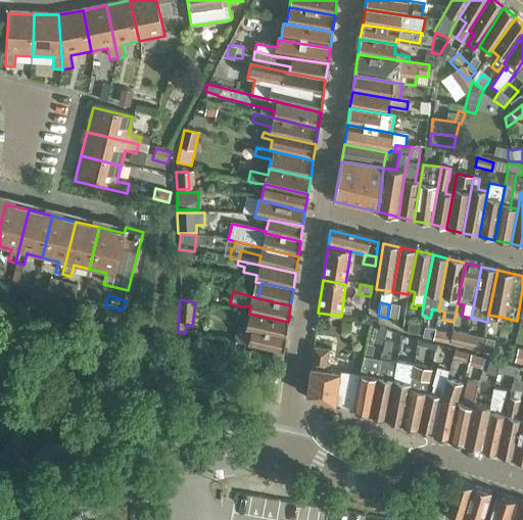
[(389,318),(398,319),(400,305),(390,304),(389,318)]
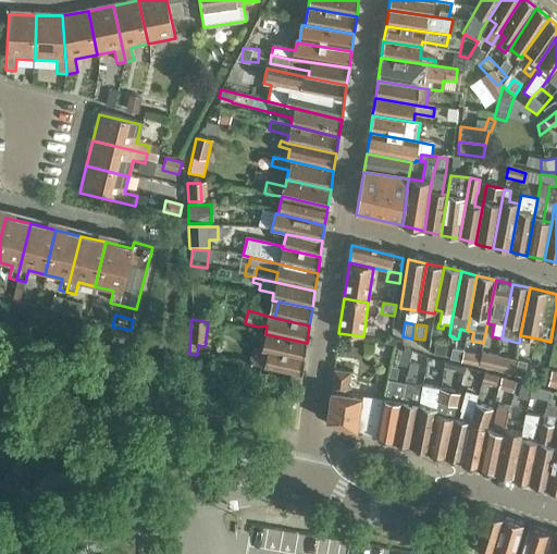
[(305,359),(307,343),(265,334),(262,351),(305,359)]
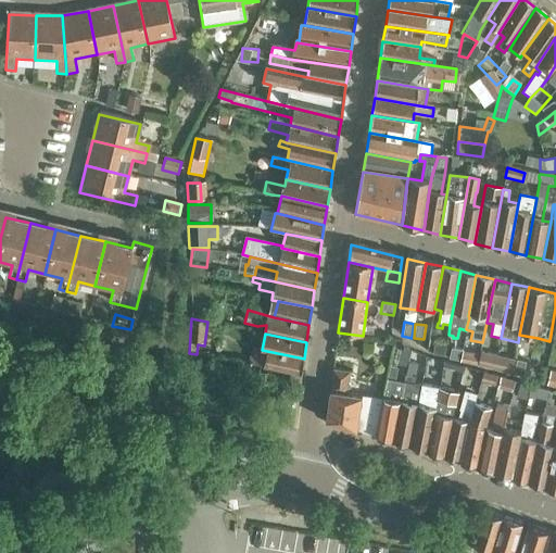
[(432,355),(444,357),(446,349),(433,347),(432,355)]
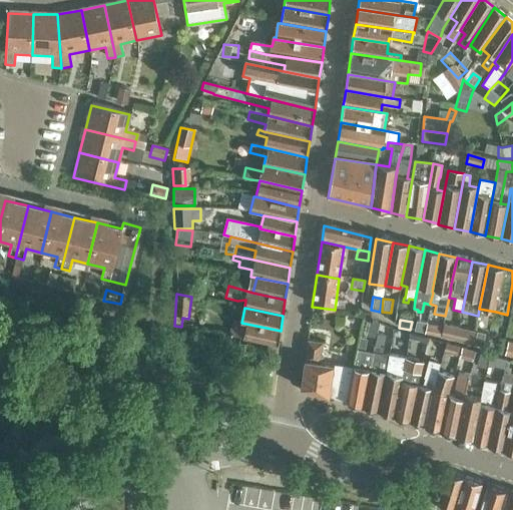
[(228,337),(243,339),(279,347),(281,331),(231,322),(228,337)]
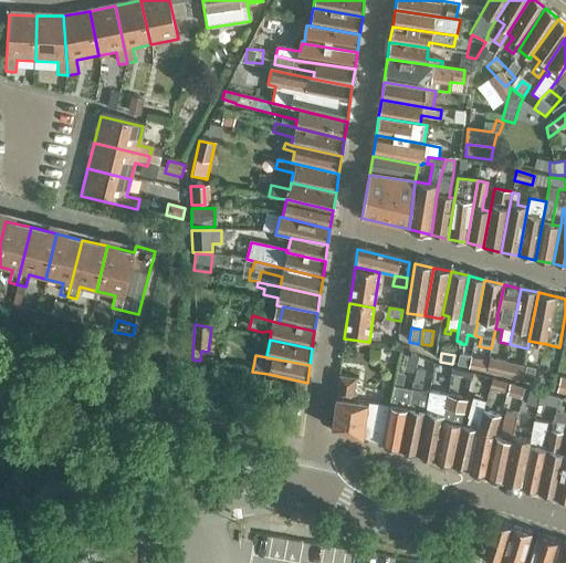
[(468,369),(470,358),(459,356),(457,366),(468,369)]
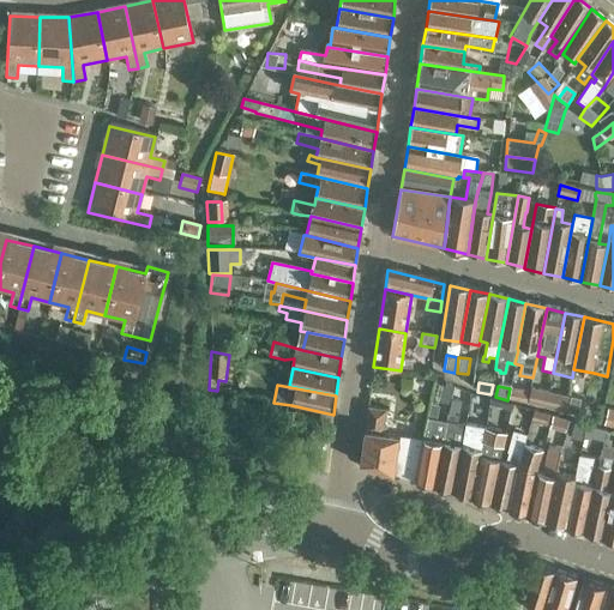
[(527,405),(529,392),(510,388),(507,400),(527,405)]
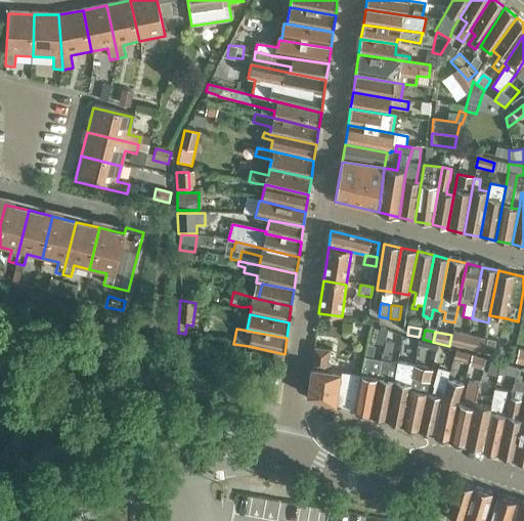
[(466,350),(469,336),(452,332),(452,335),(451,335),(449,346),(466,350)]
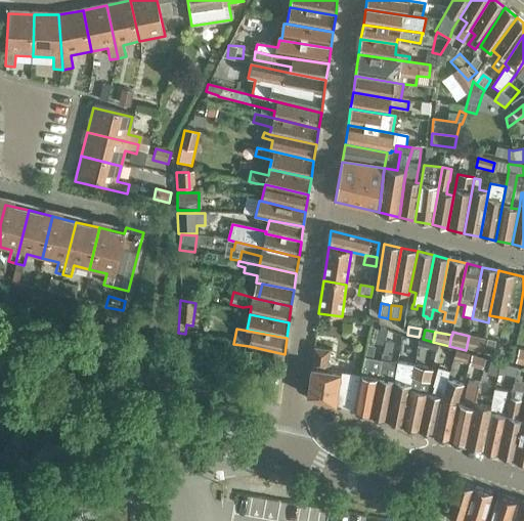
[(405,348),(417,351),(418,341),(398,335),(395,350),(404,352),(405,348)]
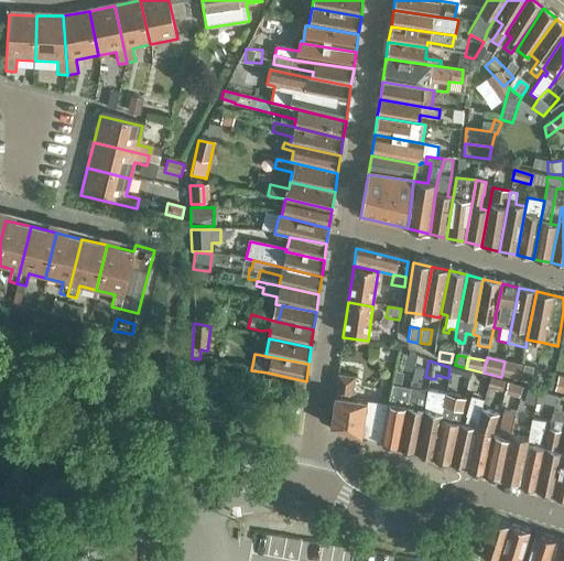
[(518,381),(521,365),(505,362),(501,377),(518,381)]
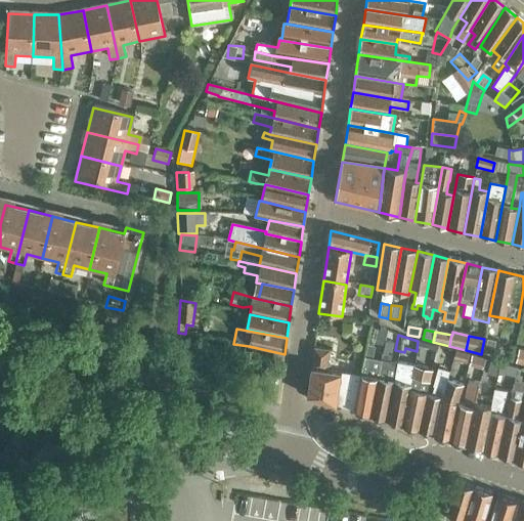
[(484,339),(481,354),(482,354),(483,353),(493,355),(495,342),(484,339)]
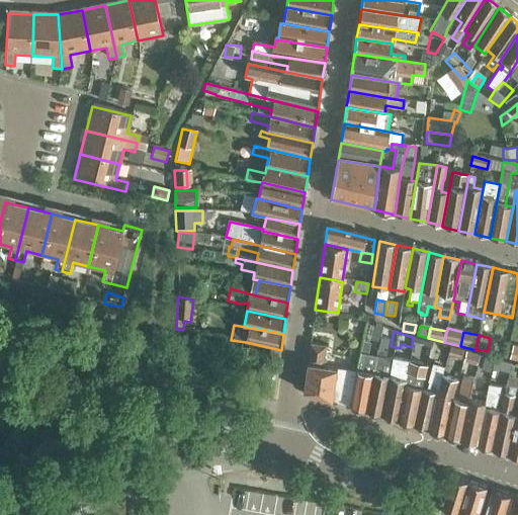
[(382,417),(394,359),(386,358),(387,352),(382,352),(384,342),(379,341),(376,358),(366,412),(382,417)]
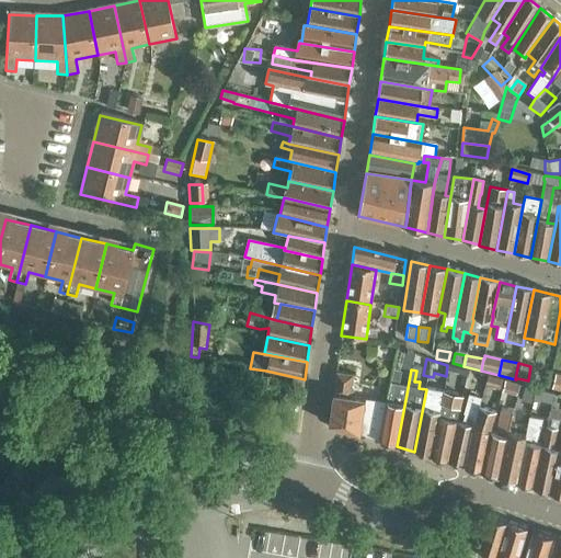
[(397,446),(408,388),(399,386),(401,373),(393,371),(387,403),(379,441),(379,442),(397,446)]
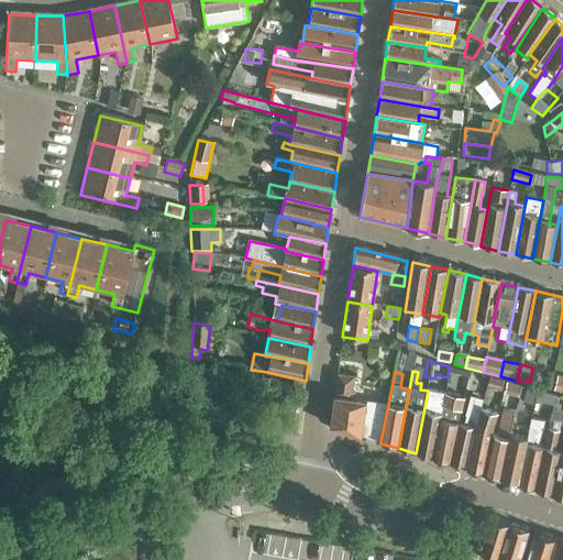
[(381,442),(388,405),(367,403),(367,402),(352,399),(355,376),(337,374),(329,428),(362,438),(362,437),(381,442)]
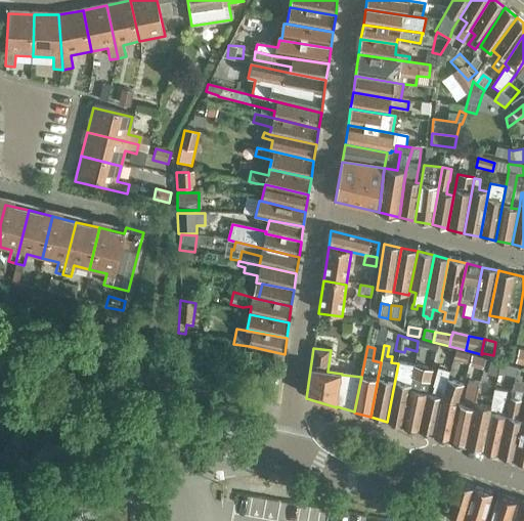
[(515,364),(523,366),(523,351),(518,350),(515,364)]
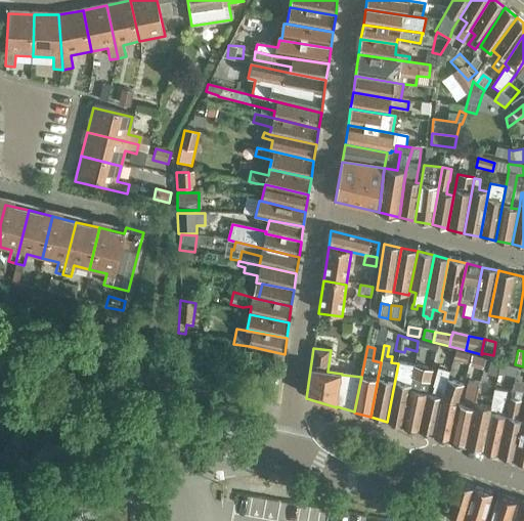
[(453,361),(469,365),(471,357),(455,352),(453,361)]
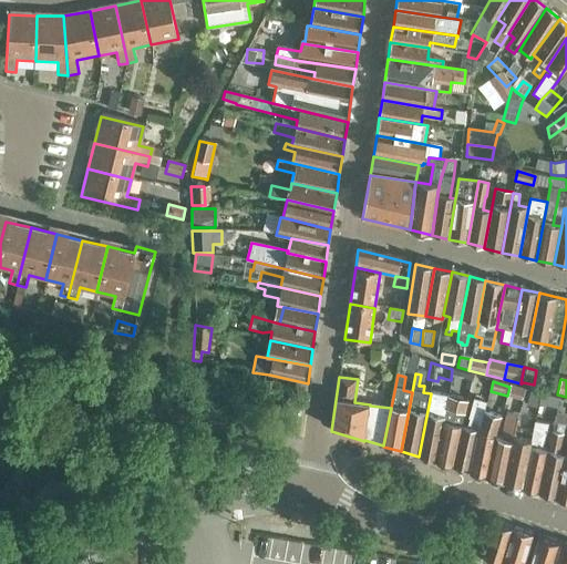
[(524,390),(511,387),(507,396),(522,400),(524,390)]
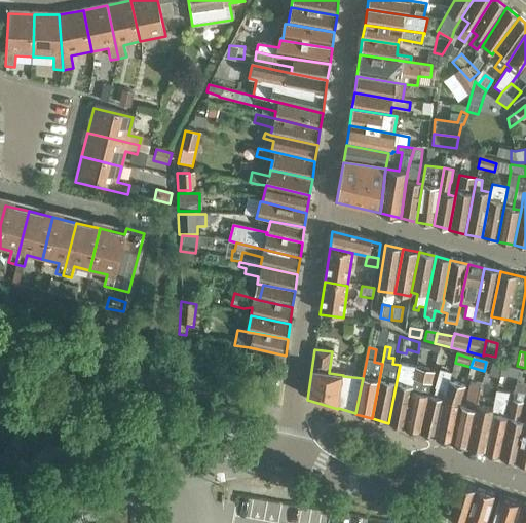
[(499,374),(500,366),(491,363),(488,377),(498,379),(499,374)]
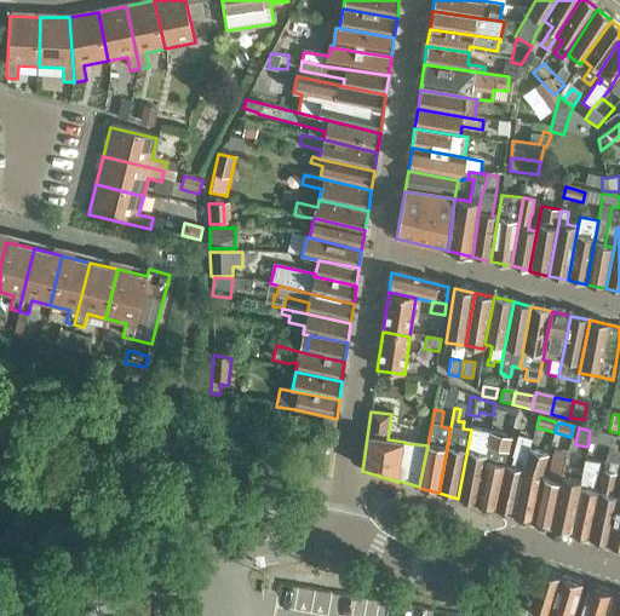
[(477,504),(487,456),(476,455),(480,432),(471,430),(458,499),(477,504)]
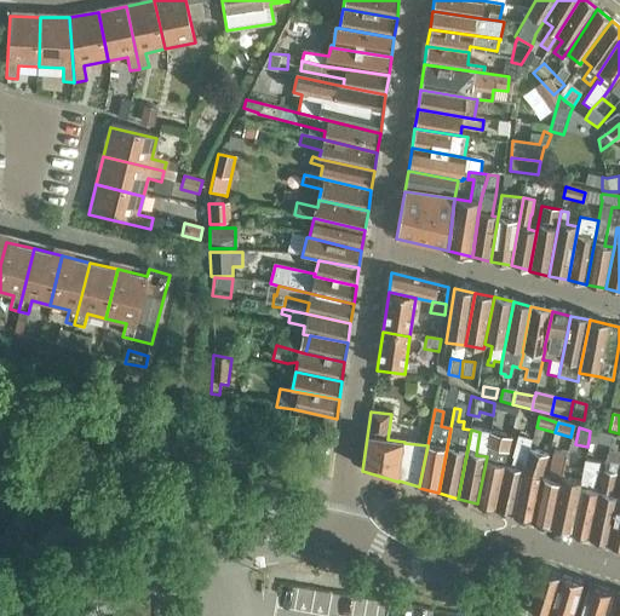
[(514,435),(492,431),(487,456),(477,504),(493,510),(505,467),(514,435)]
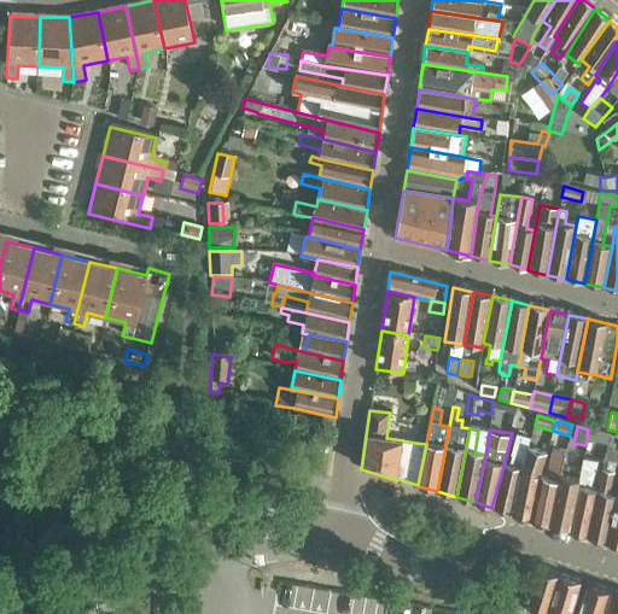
[(588,430),(587,439),(608,445),(611,436),(588,430)]
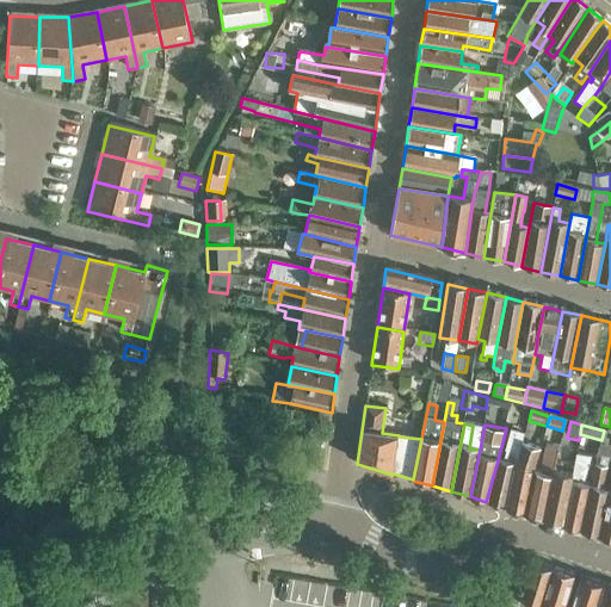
[(505,508),(522,445),(524,435),(510,431),(504,451),(506,452),(504,462),(498,460),(487,502),(505,508)]
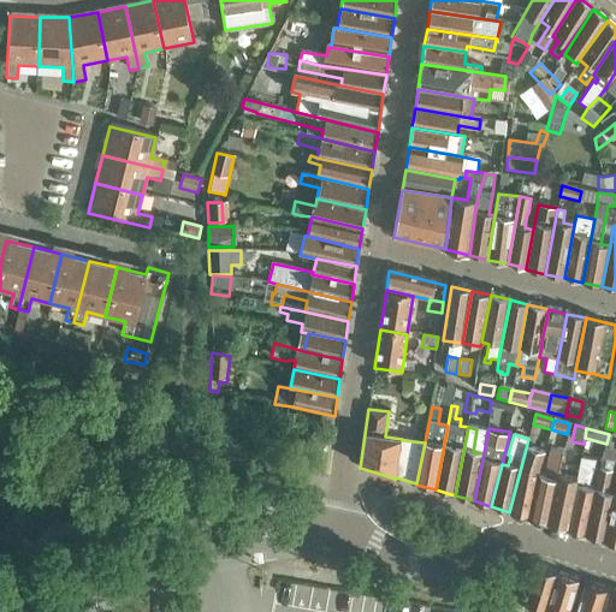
[(529,518),(540,475),(545,453),(526,449),(509,512),(529,518)]
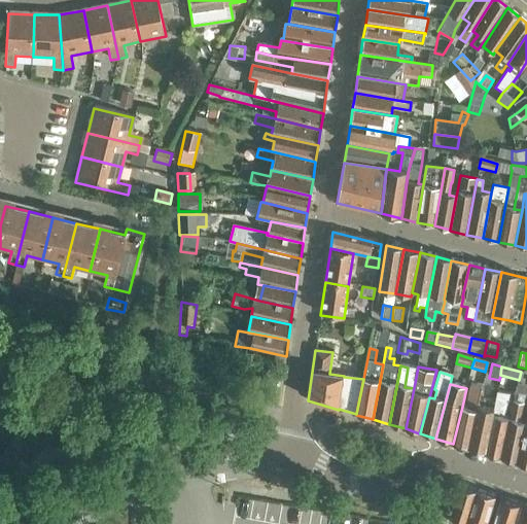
[(517,464),(525,424),(520,423),(525,397),(526,387),(526,385),(517,384),(513,402),(500,459),(517,464)]
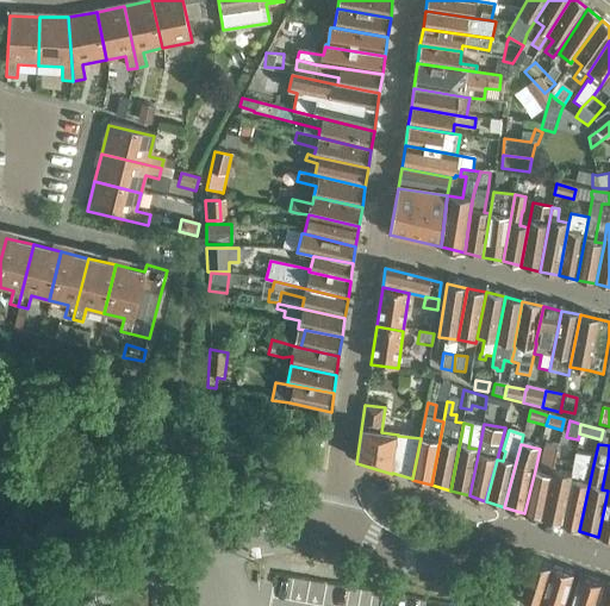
[(542,519),(552,470),(558,448),(548,447),(541,472),(535,470),(524,513),(542,519)]
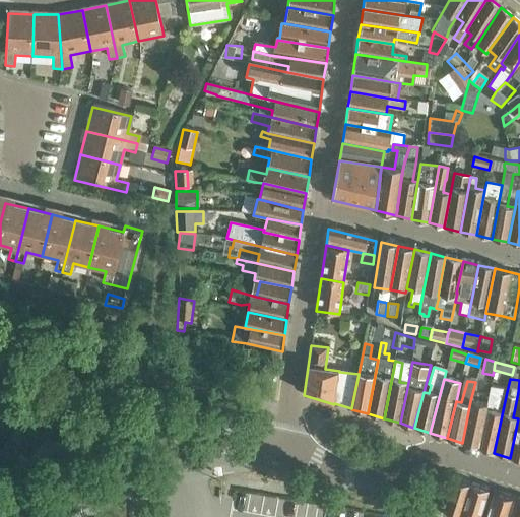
[(494,453),(506,396),(502,395),(503,390),(491,388),(488,405),(478,448),(494,453)]
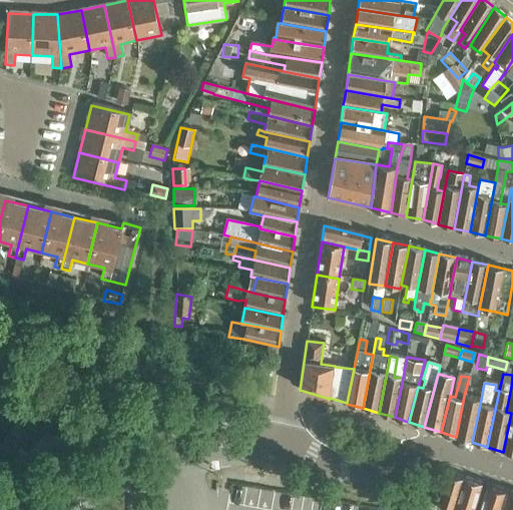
[(472,442),(481,400),(464,396),(456,437),(472,442)]
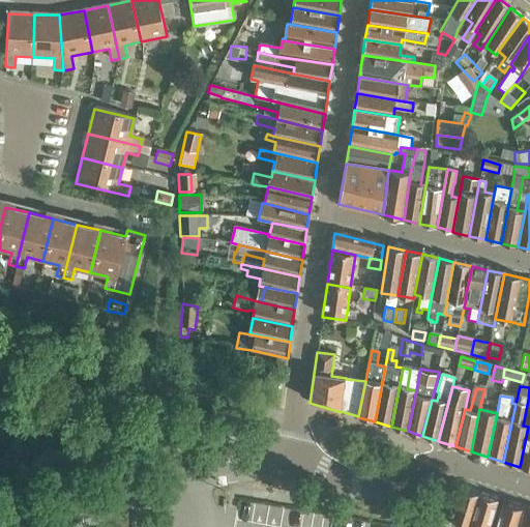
[(529,469),(529,417),(528,427),(520,467),(529,469)]
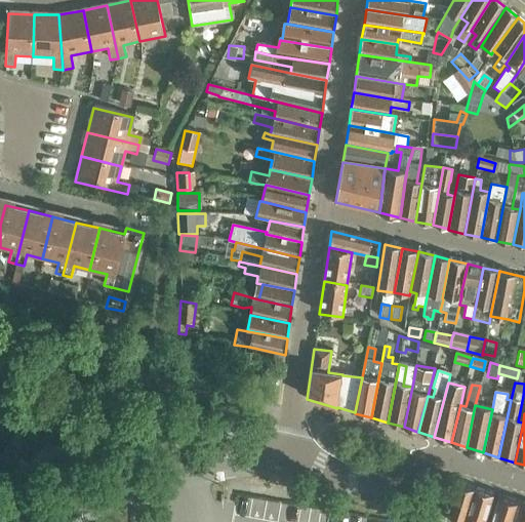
[(463,521),(475,488),(456,483),(445,521),(463,521)]
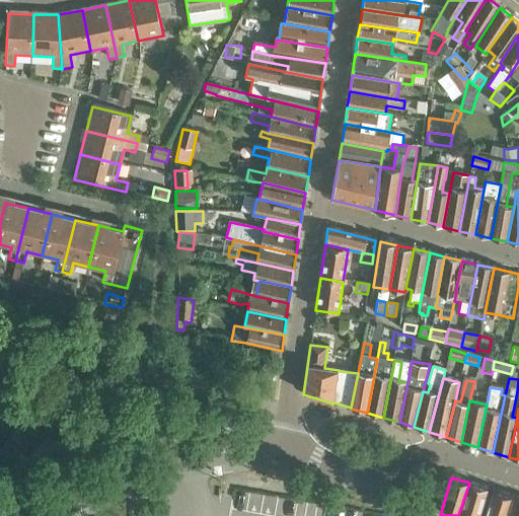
[(469,483),(458,515),(478,515),(488,489),(469,483)]
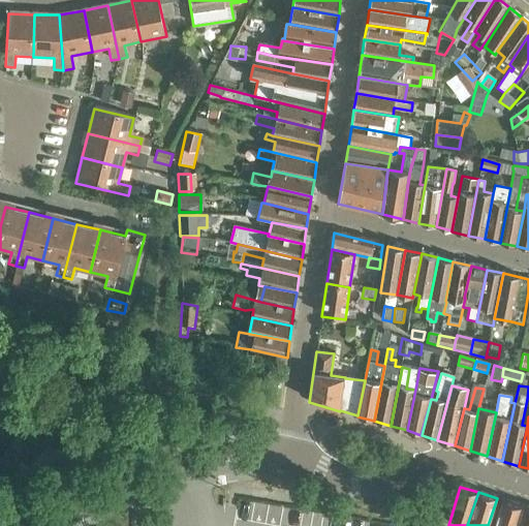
[(517,525),(523,506),(502,499),(493,525),(517,525)]
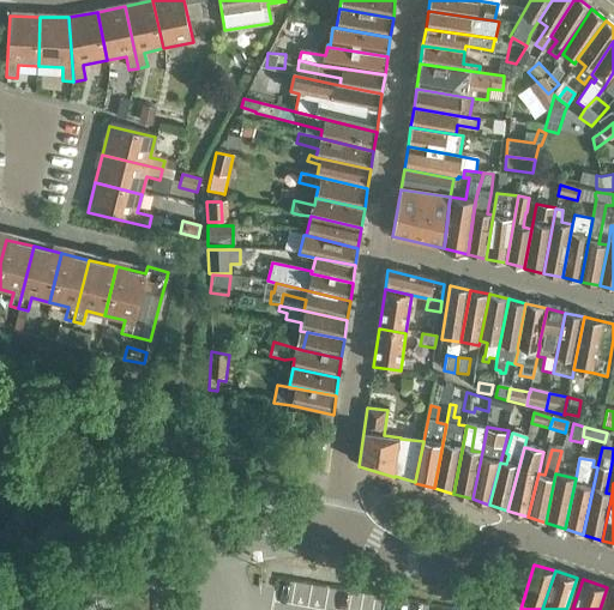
[(613,609),(613,590),(607,587),(600,609),(613,609)]
